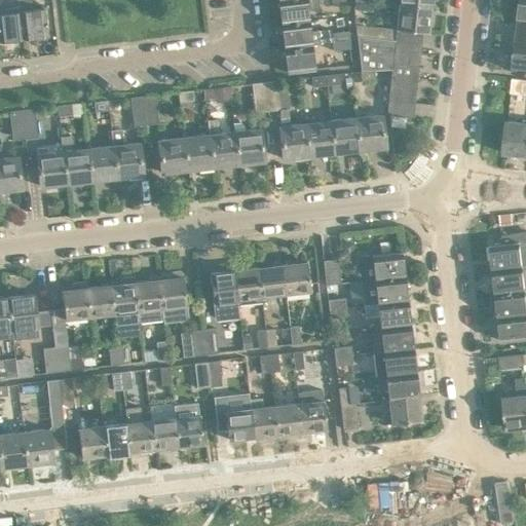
[(31,0),(16,0),(19,11),(21,10),(24,37),(48,34),(45,8),(32,9),(31,0)]
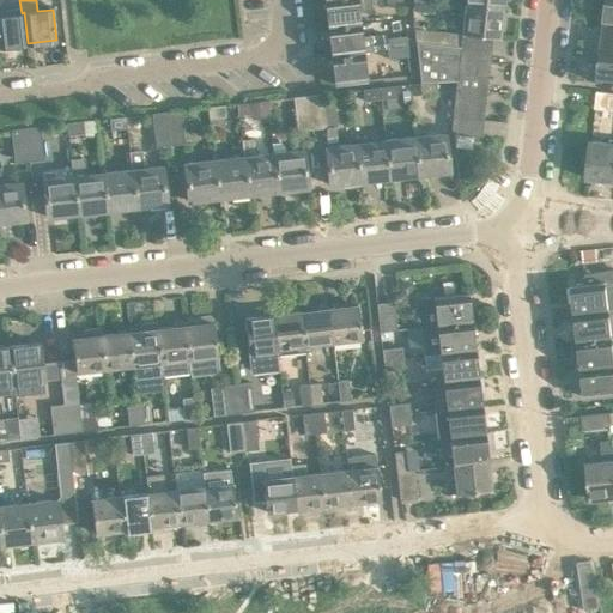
[(359,23),(358,11),(371,8),(370,0),(325,0),(328,26),(359,23)]
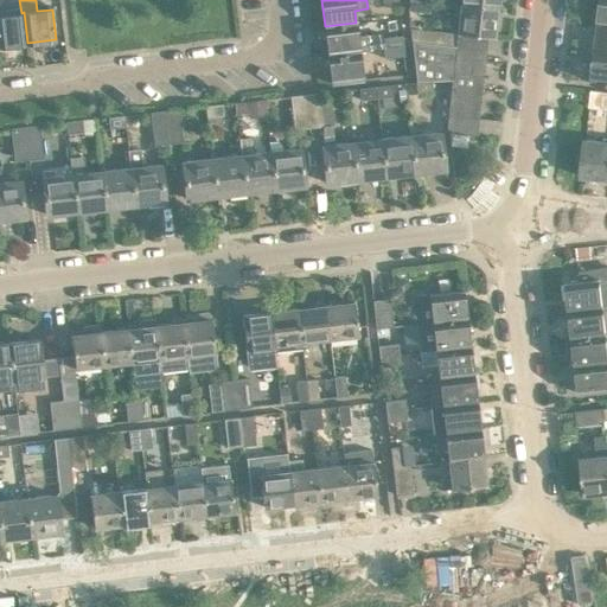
[(429,0),(409,0),(408,11),(429,13),(429,0)]
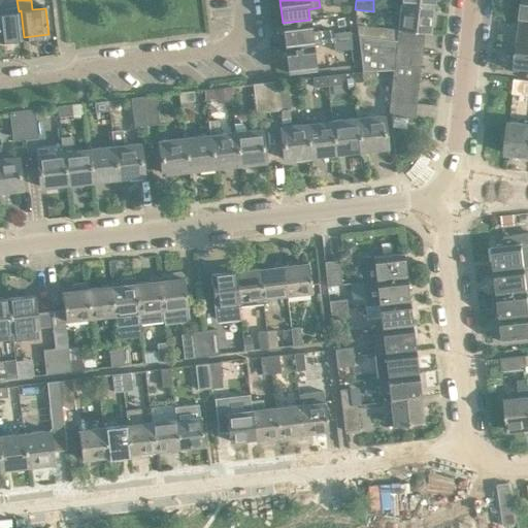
[(424,32),(430,32),(433,7),(401,3),(399,28),(424,30),(424,32)]
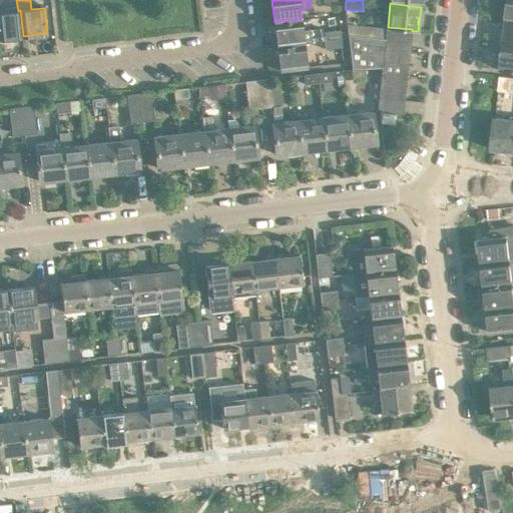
[(0,38),(23,36),(20,10),(18,11),(0,12),(0,38)]
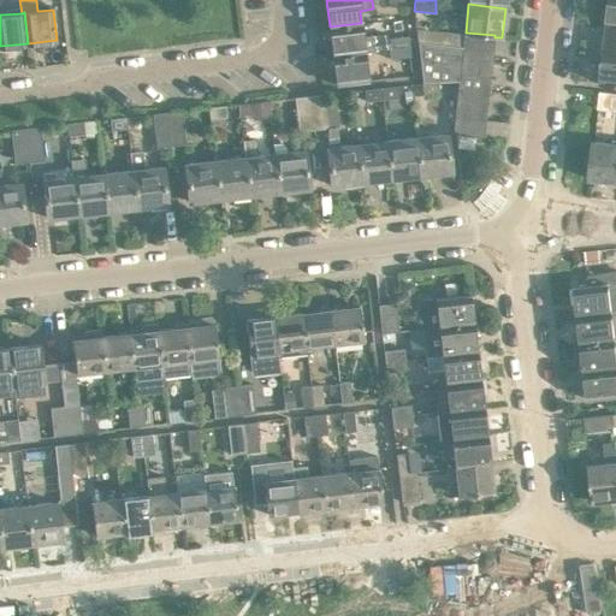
[(373,35),(362,36),(361,23),(330,27),(333,55),(363,52),(365,53),(374,51),(373,35)]
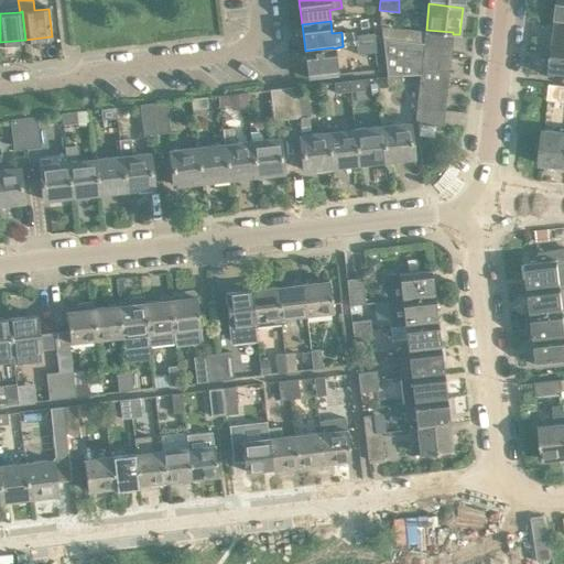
[(553,47),(563,47),(563,22),(556,22),(553,47)]
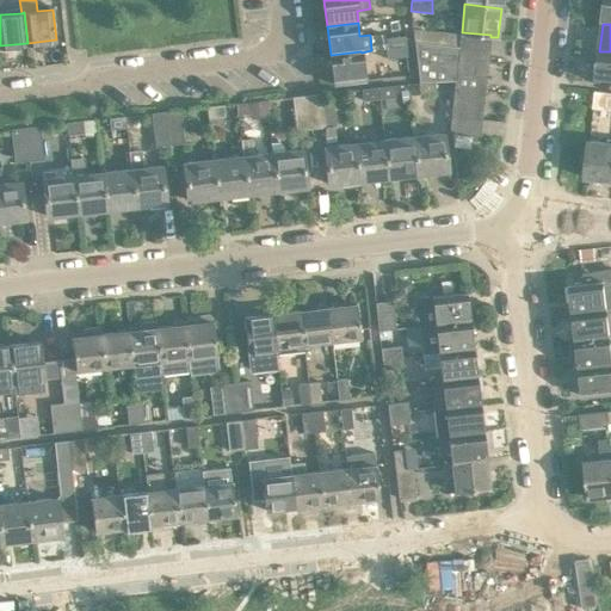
[(413,30),(415,54),(419,81),(456,80),(451,116),(481,119),(491,37),(491,35),(462,32),(461,35),(413,30)]
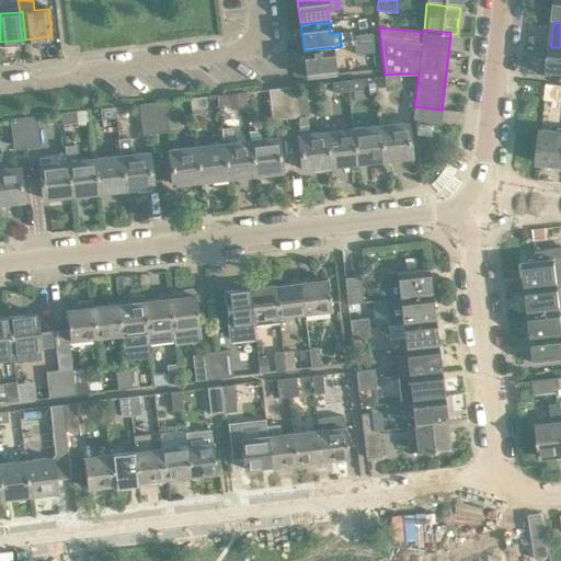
[(354,45),(373,43),(371,33),(353,35),(354,45)]
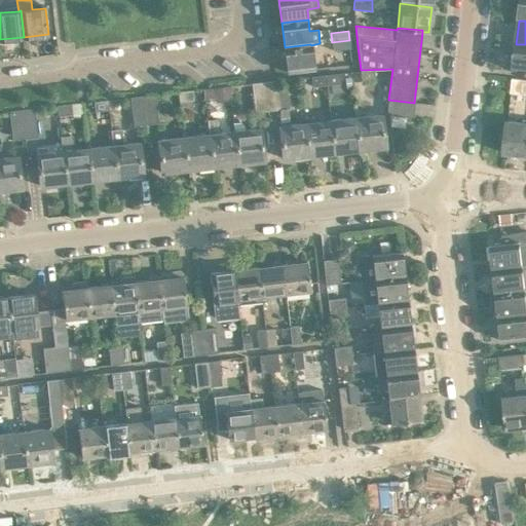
[(349,40),(332,42),(333,50),(350,48),(349,40)]
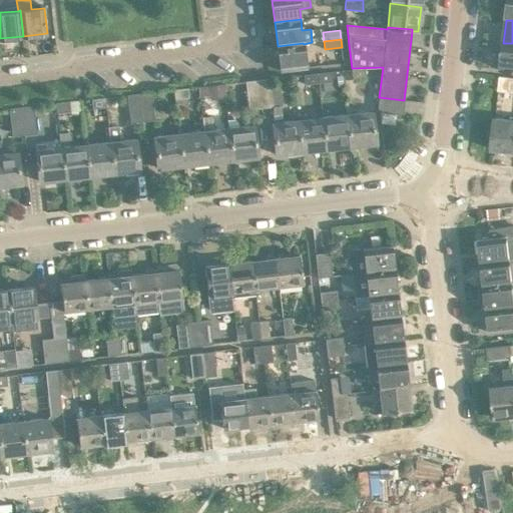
[(306,66),(304,44),(303,43),(278,46),(281,69),(306,66)]
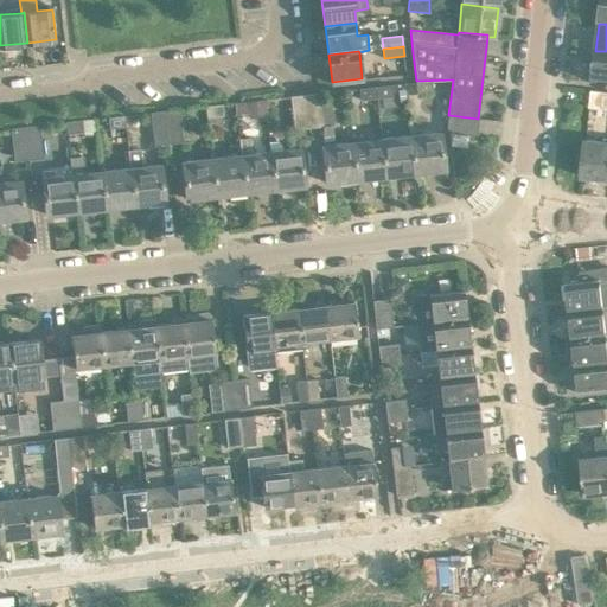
[(606,51),(595,51),(592,81),(606,82),(606,51)]
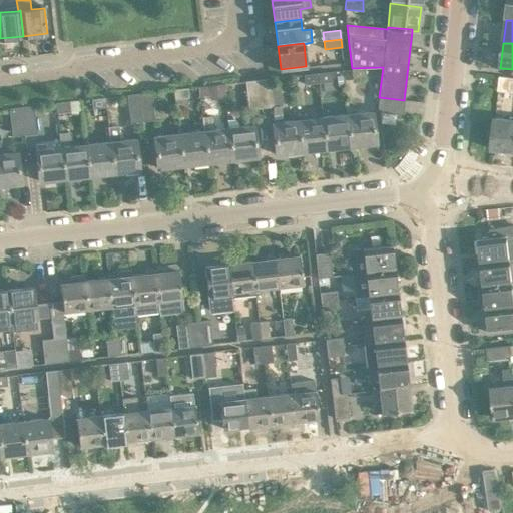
[(365,68),(351,69),(352,78),(366,77),(365,68)]
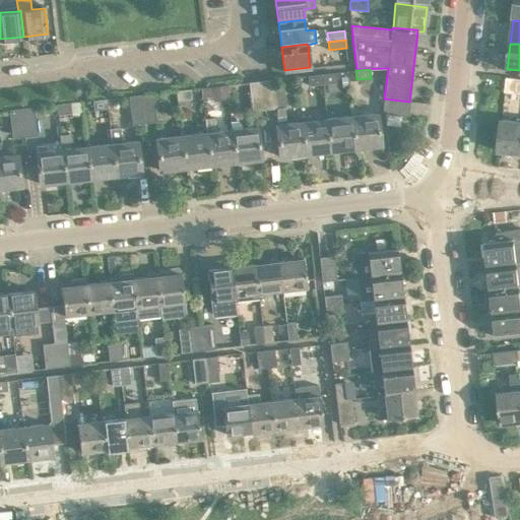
[(322,74),(323,83),(336,82),(334,73),(322,74)]
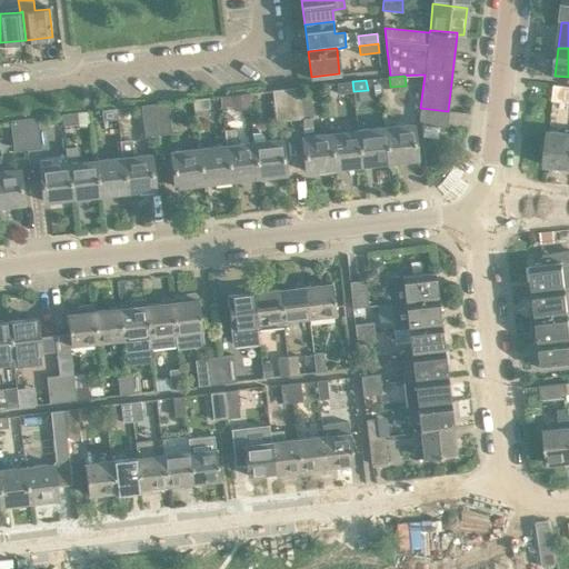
[(353,91),(352,81),(337,83),(338,93),(353,91)]
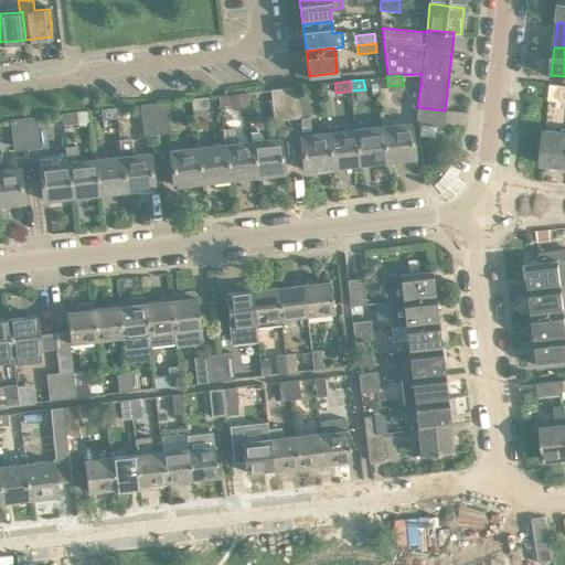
[(564,85),(550,84),(548,99),(564,102),(564,85)]
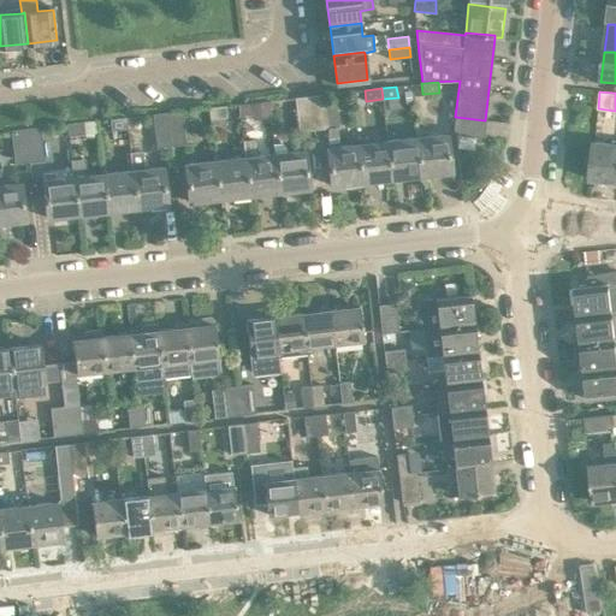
[(324,94),(314,95),(311,96),(314,129),(326,128),(329,147),(326,147),(331,184),(362,181),(357,143),(339,146),(337,126),(327,128),(324,94)]
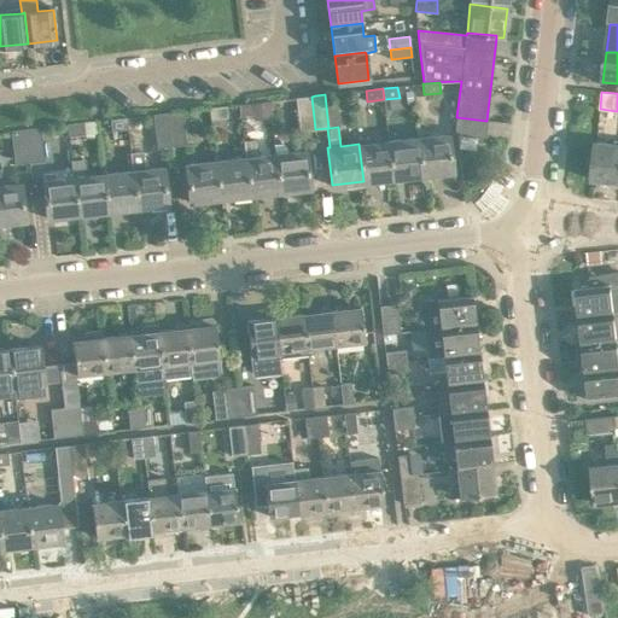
[(315,129),(312,97),(295,98),(299,132),(315,129)]
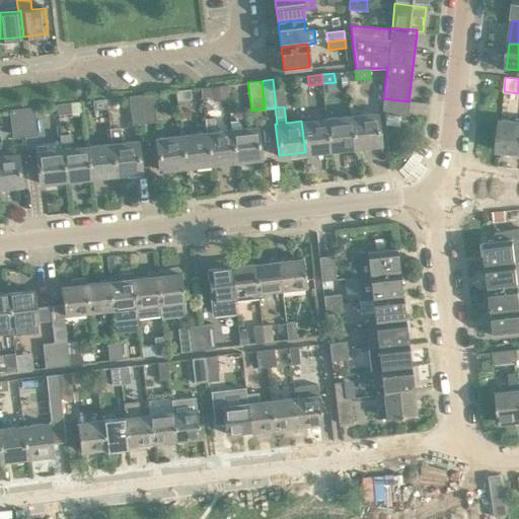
[(225,85),(201,88),(202,97),(227,94),(225,85)]
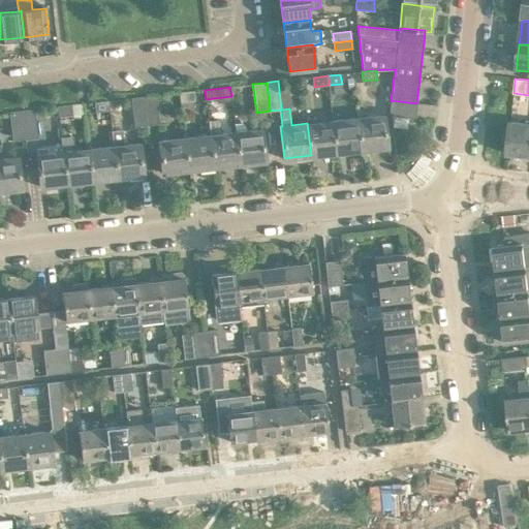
[(193,91),(179,93),(180,102),(194,100),(193,91)]
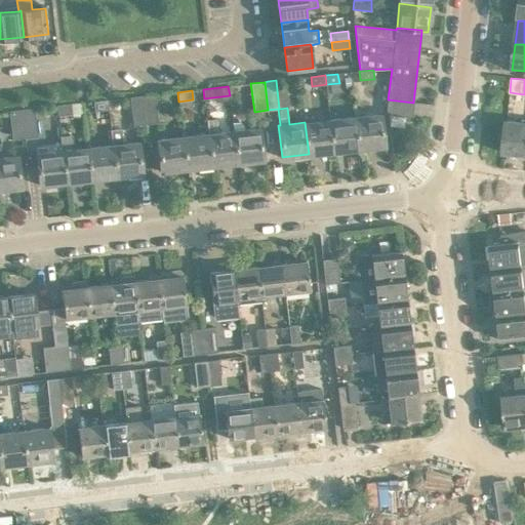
[(143,95),(147,124),(158,123),(155,94),(143,95)]
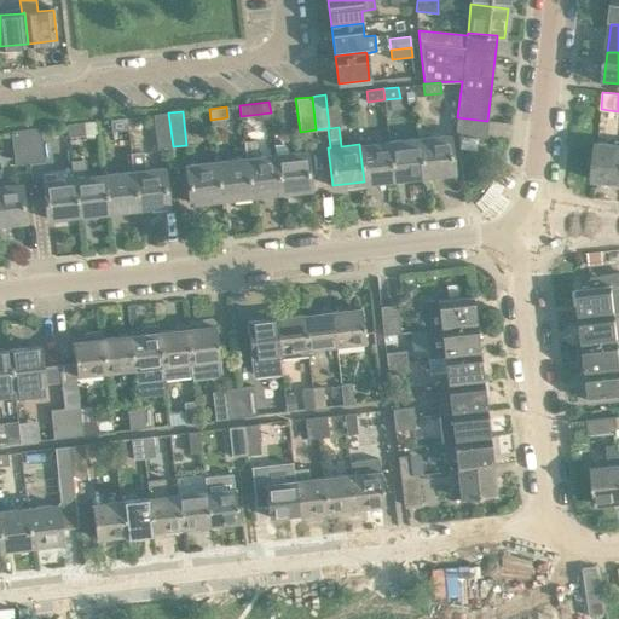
[(173,146),(168,113),(154,115),(157,148),(173,146)]
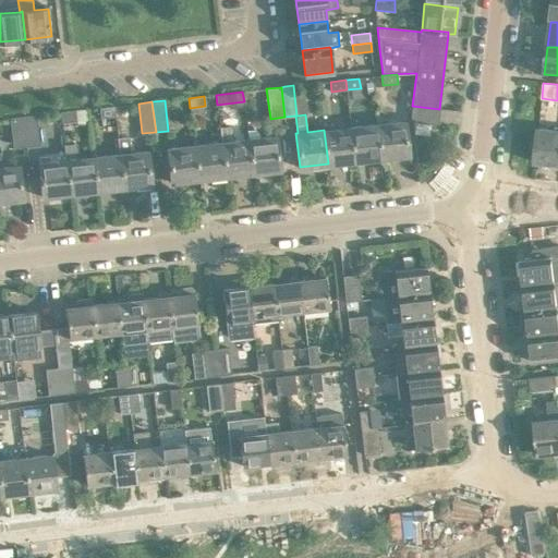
[(114,117),(113,106),(99,108),(100,118),(114,117)]
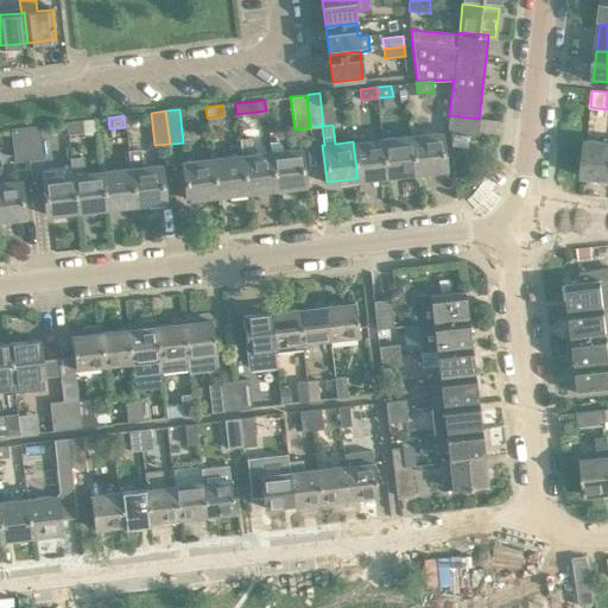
[(448,131),(477,134),(479,119),(449,115),(448,131)]
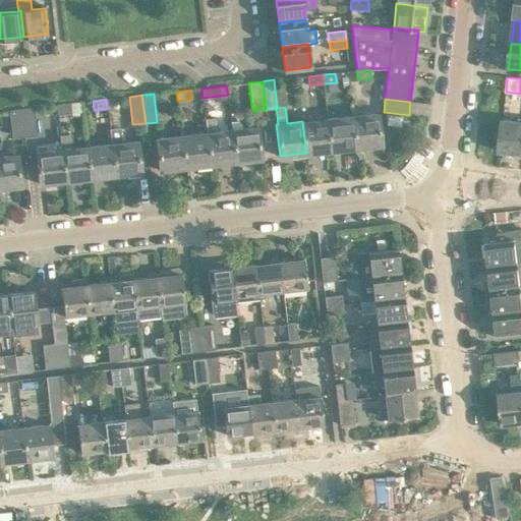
[(71,113),(70,103),(56,105),(57,114),(71,113)]
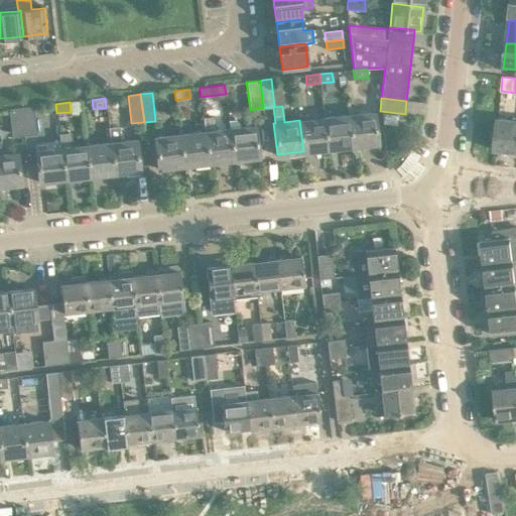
[(22,108),(25,135),(36,134),(33,107),(22,108)]
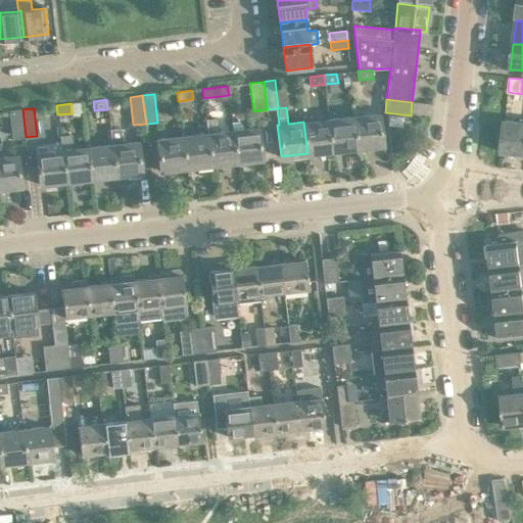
[(26,137),(22,109),(9,110),(12,139),(26,137)]
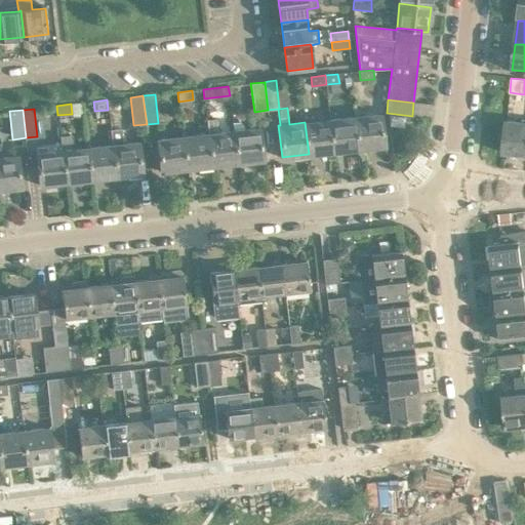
[(385,146),(380,114),(354,117),(358,149),(385,146)]
